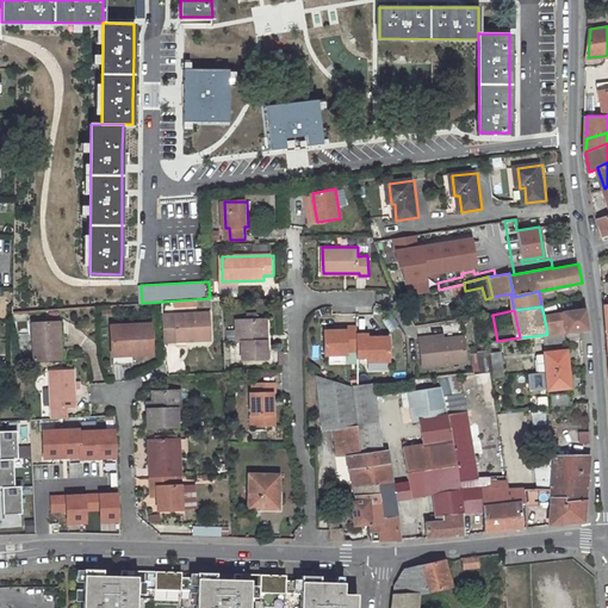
[(587,310),(564,312),(568,332),(589,329),(587,310)]
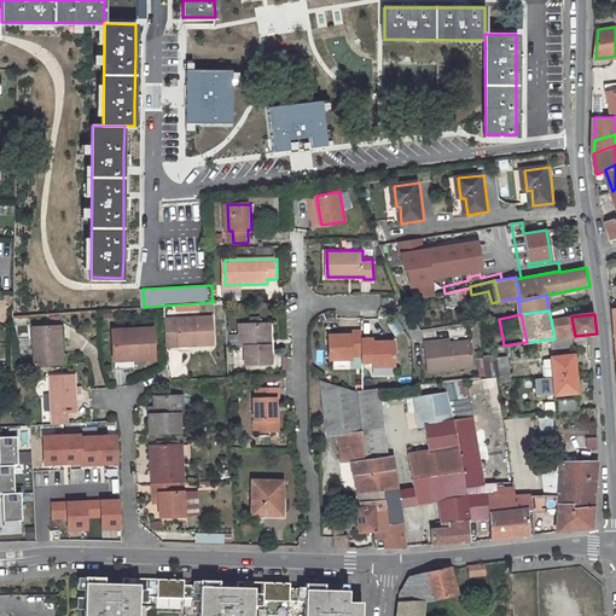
[(571,317),(551,319),(555,338),(574,336),(575,336),(571,317)]
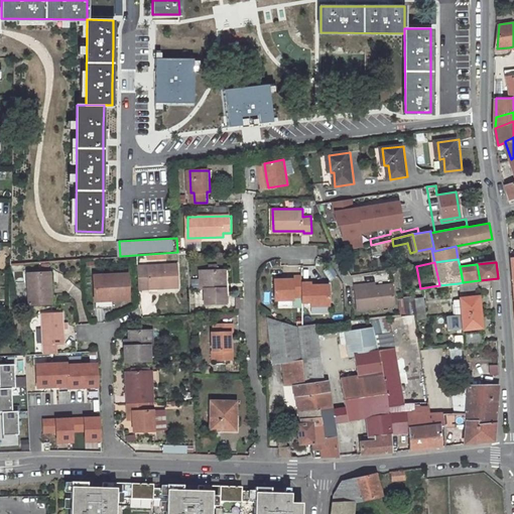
[(178,268),(148,269),(149,289),(164,289),(165,291),(179,291),(178,268)]
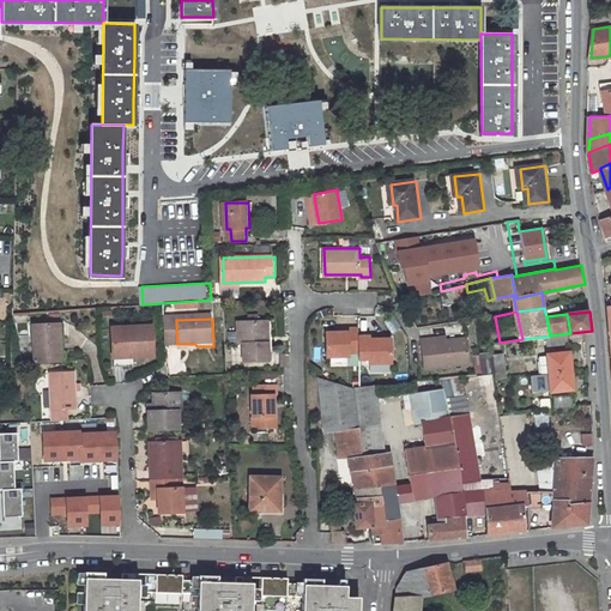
[(240,322),(241,344),(246,344),(247,362),(272,362),(271,343),(266,343),(265,321),(240,322)]
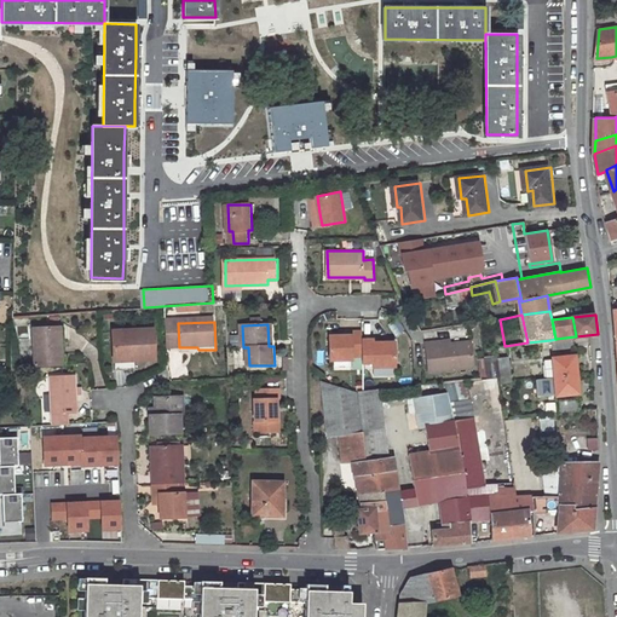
[(59,326),(33,326),(34,363),(57,362),(57,340),(59,339),(59,326)]
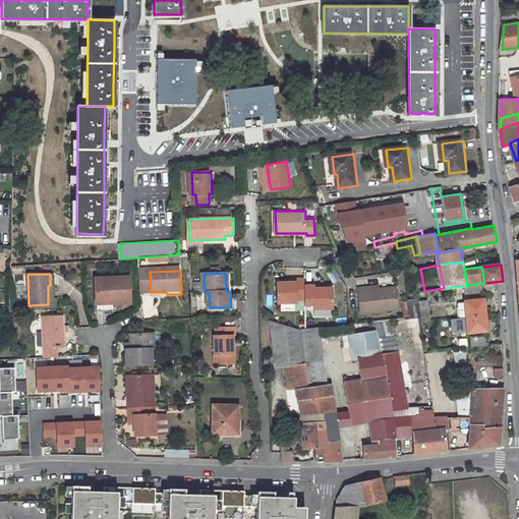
[(130,278),(96,281),(98,305),(113,304),(131,303),(130,278)]
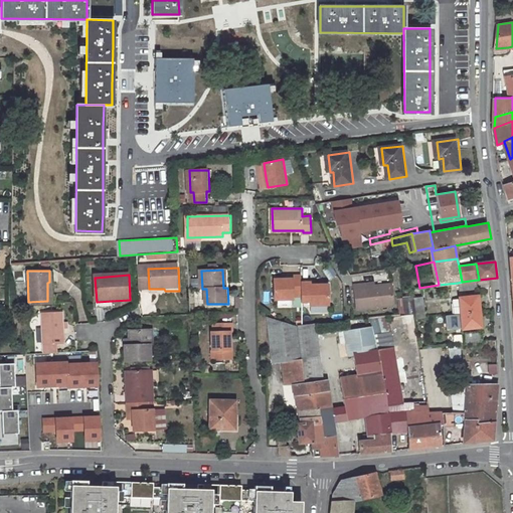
[(293,279),(284,280),(276,280),(276,300),(295,300),(295,297),(303,296),(302,282),(302,276),(293,277),(293,279)]
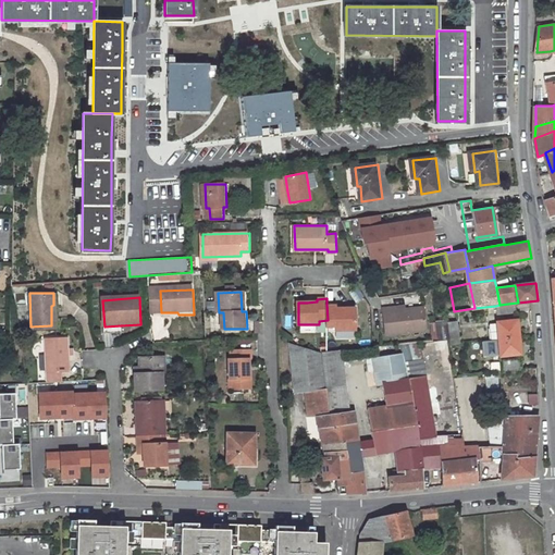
[(500,305),(495,306),(496,315),(518,312),(517,303),(500,305)]
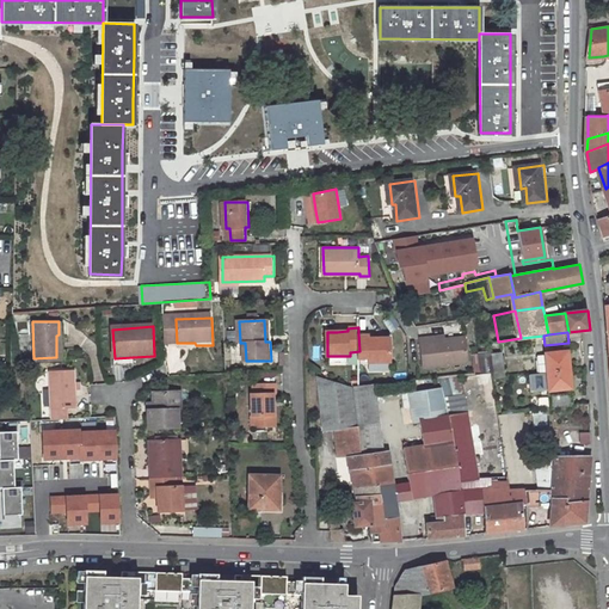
[(370,362),(393,361),(391,337),(382,337),(370,337),(370,334),(358,334),(360,351),(361,358),(370,358),(370,362)]
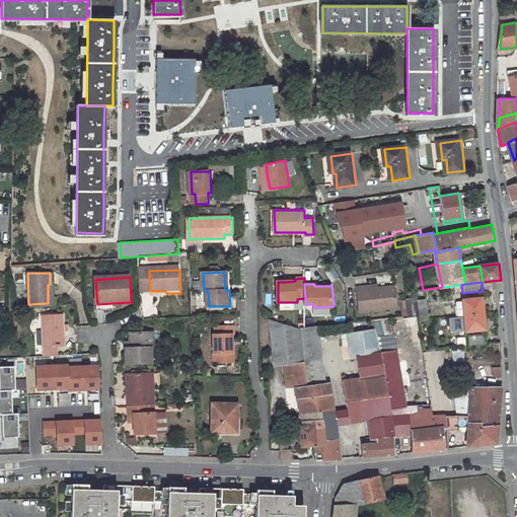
[(362,310),(399,306),(397,285),(380,287),(368,289),(368,286),(359,287),(362,310)]
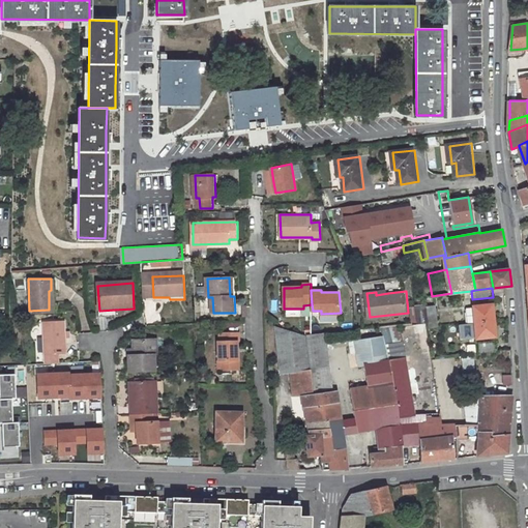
[(493,303),(474,305),(475,321),(495,319),(493,303)]
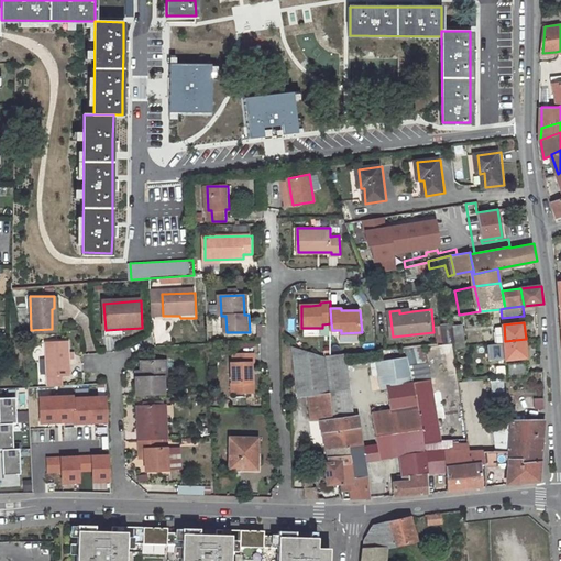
[(443,325),(446,342),(455,341),(454,331),(453,326),(453,323),(443,325)]
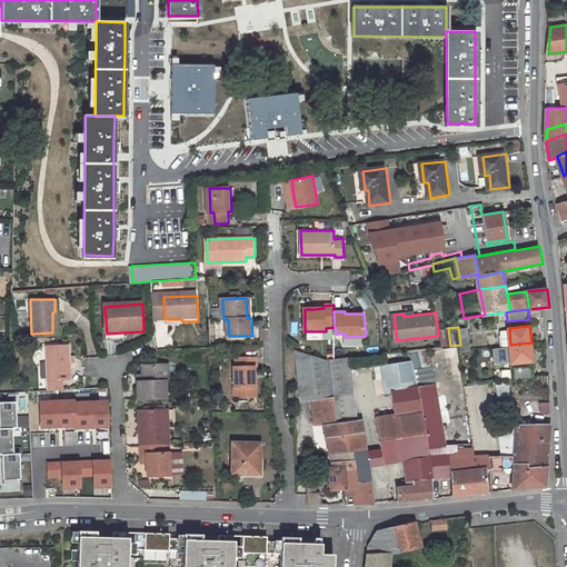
[(123,332),(107,334),(107,342),(125,341),(123,332)]
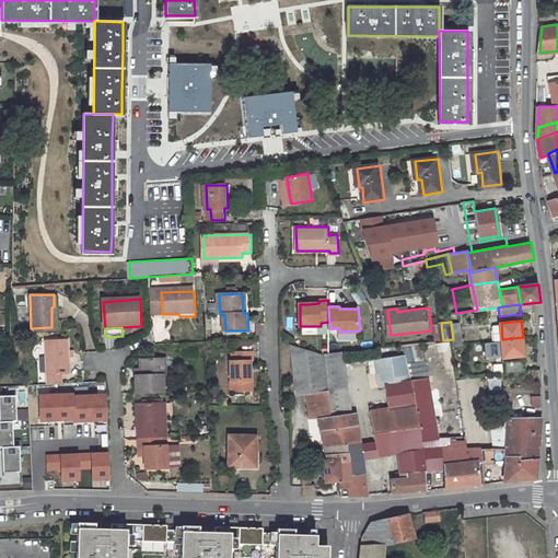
[(62,337),(39,338),(42,383),(57,382),(57,371),(65,370),(62,337)]
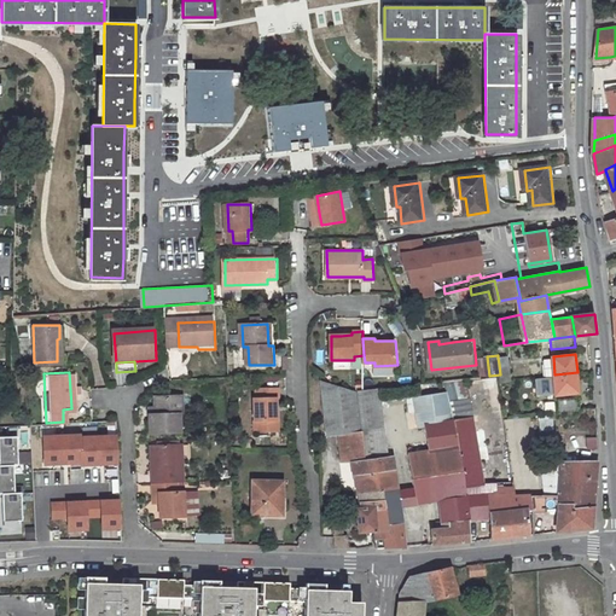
[(577,372),(555,375),(556,394),(579,391),(577,372)]
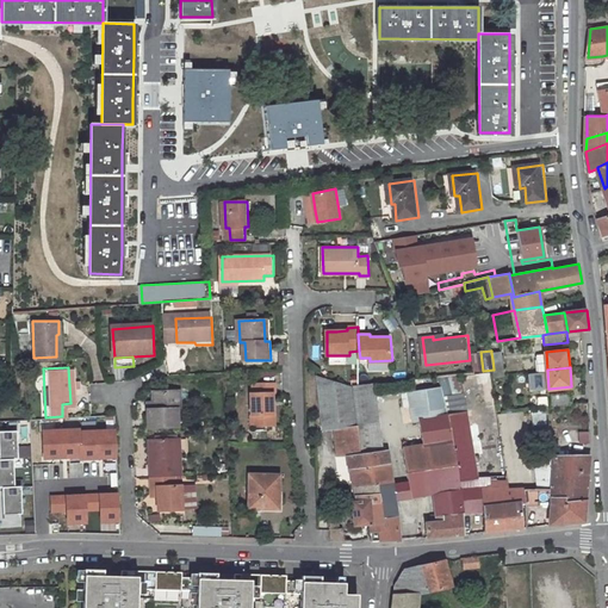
[(544,388),(544,372),(533,372),(533,388),(544,388)]
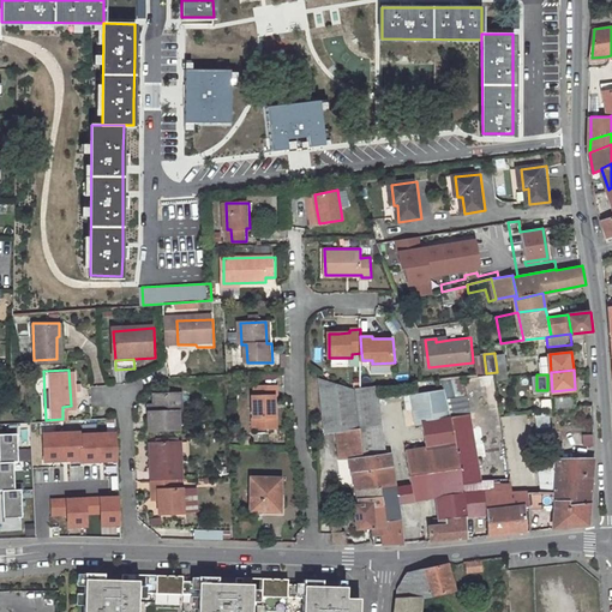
[(445,389),(453,417),(472,413),(466,376),(443,379),(445,389)]
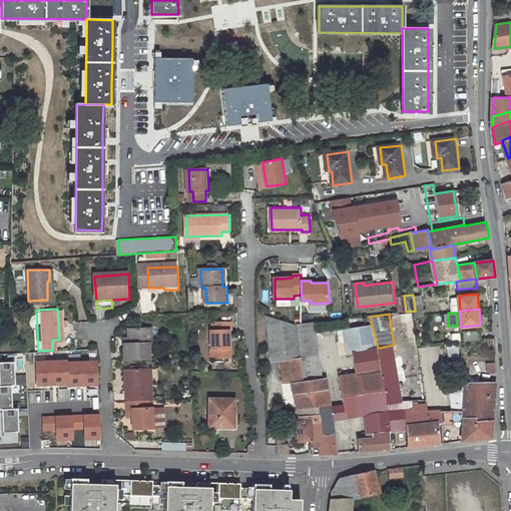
[(283,362),(283,360),(302,357),(301,351),(298,325),(277,321),(269,320),(273,363),(283,362)]
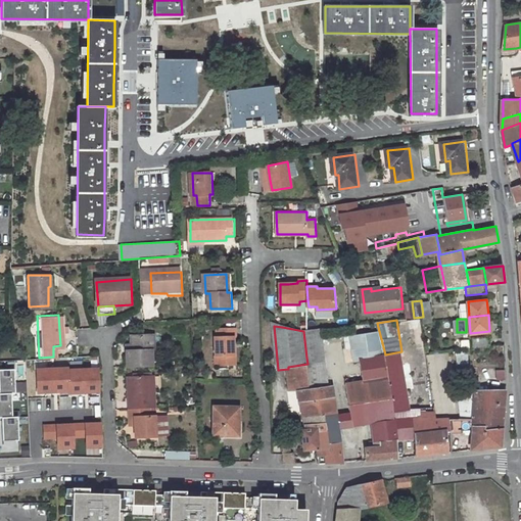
[(218,337),(218,365),(235,365),(235,337),(238,337),(238,329),(219,329),(219,337),(218,337)]
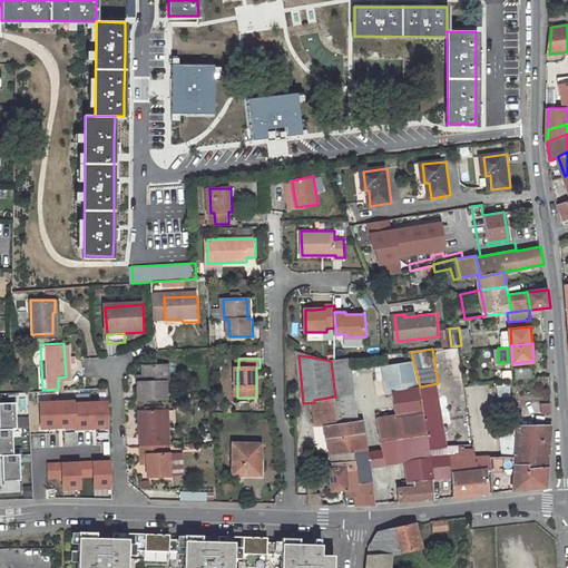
[(356,421),(349,359),(331,361),(334,390),(335,397),(338,423),(356,421)]
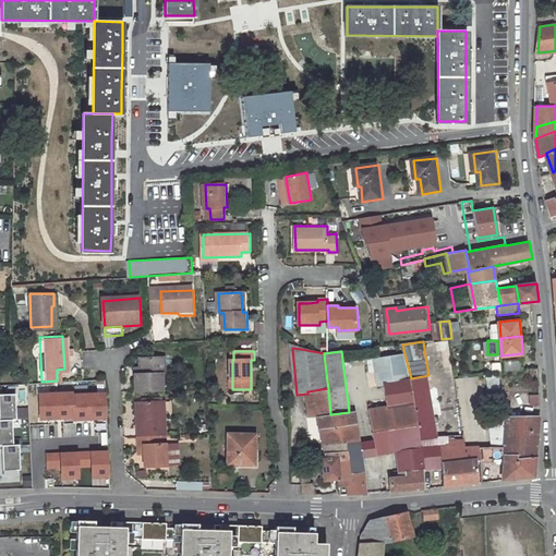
[(405,353),(377,357),(381,384),(387,383),(387,382),(411,378),(405,353)]
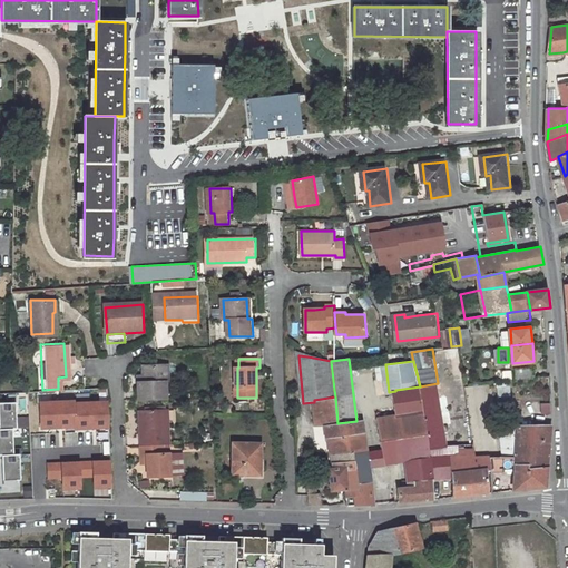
[(170,364),(145,364),(145,381),(145,388),(139,388),(140,399),(168,398),(168,381),(170,381),(170,364)]
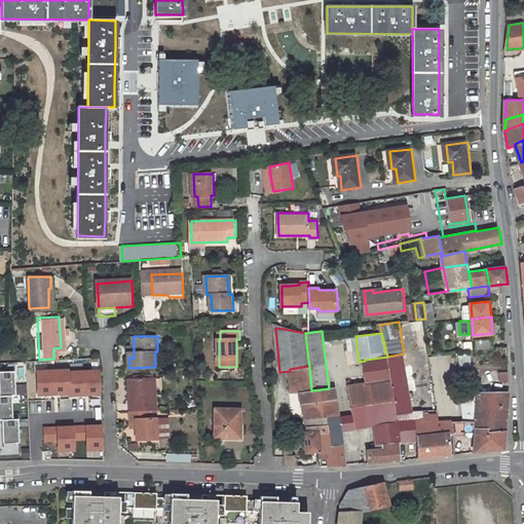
[(492,340),(474,341),(475,350),(492,348),(492,340)]
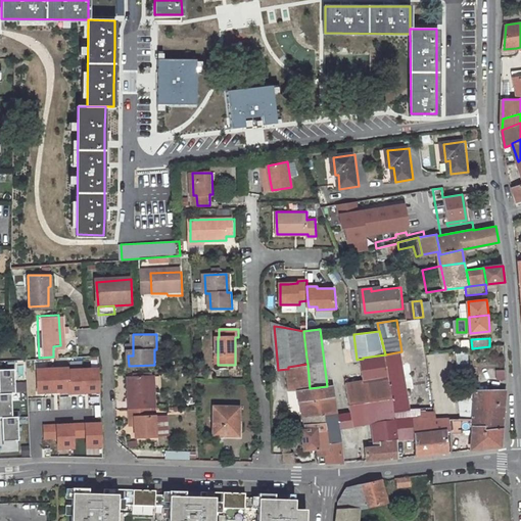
[(394,419),(397,440),(407,439),(405,418),(399,419),(398,412),(412,410),(409,395),(408,390),(408,389),(416,387),(412,363),(404,365),(401,351),(385,354),(389,377),(392,398),(394,419)]
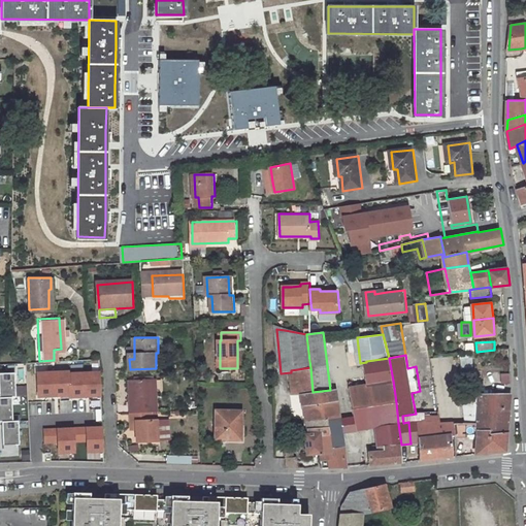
[(461,355),(462,367),(477,366),(475,355),(461,355)]
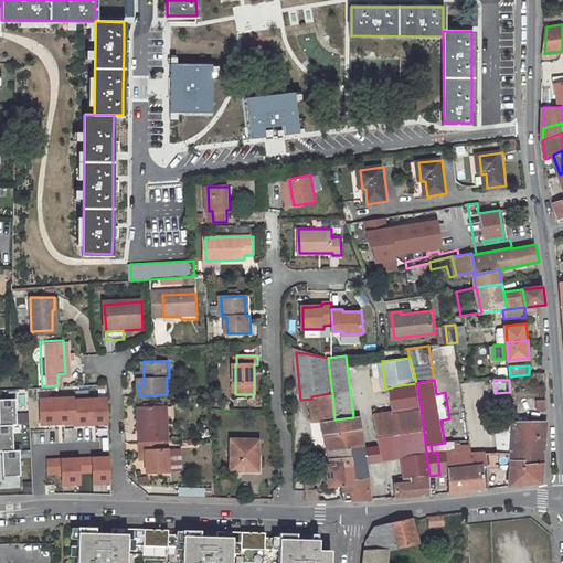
[(395,411),(421,407),(416,383),(392,386),(392,388),(395,411)]
